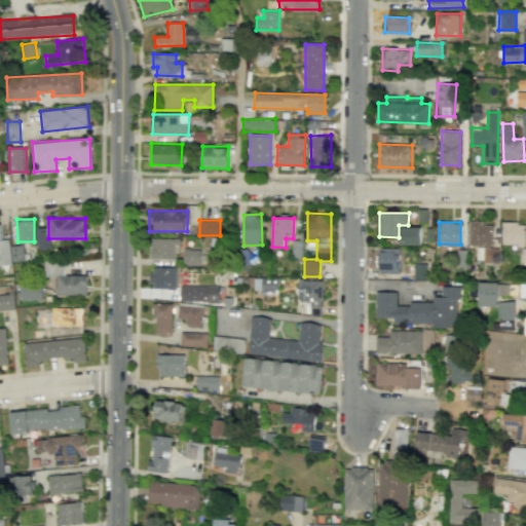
[(468,246),(484,246),(484,261),(497,262),(497,248),(491,248),(492,222),(470,222),(468,246)]
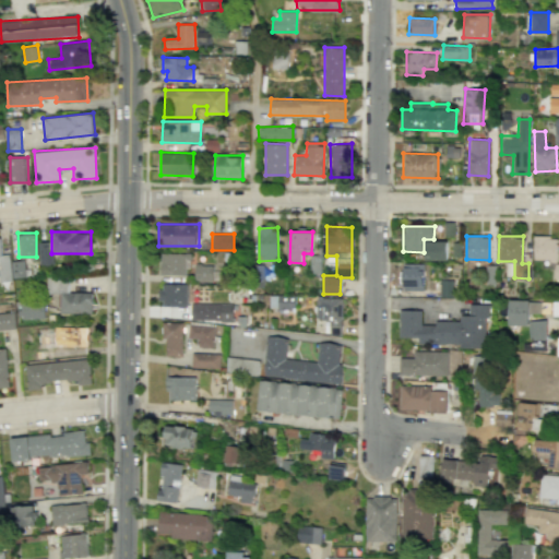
[(534,260),(557,260),(557,237),(534,236),(534,260)]
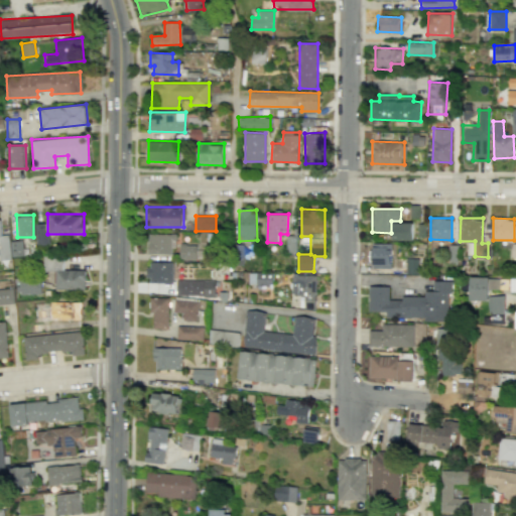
[(0,259),(10,259),(9,235),(1,235),(0,221),(0,220),(0,259)]
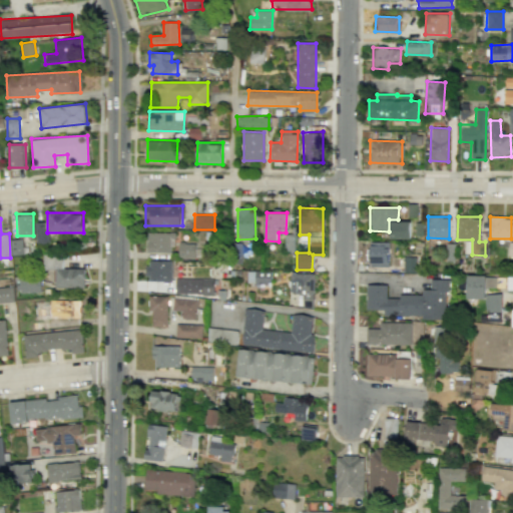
[(390,238),(410,238),(410,220),(390,220),(390,238)]
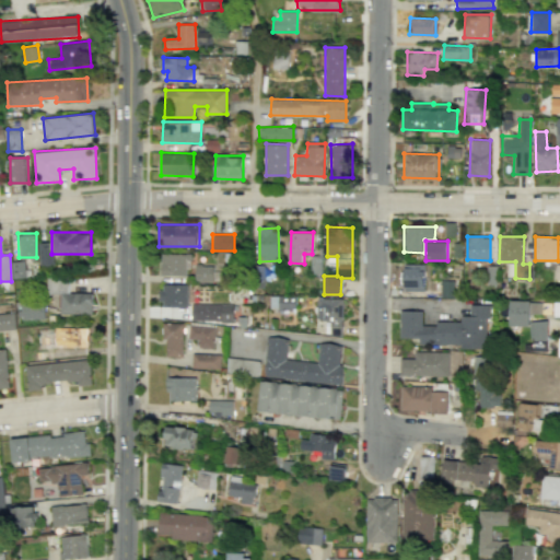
[(39,265),(51,265),(50,242),(38,243),(39,265)]
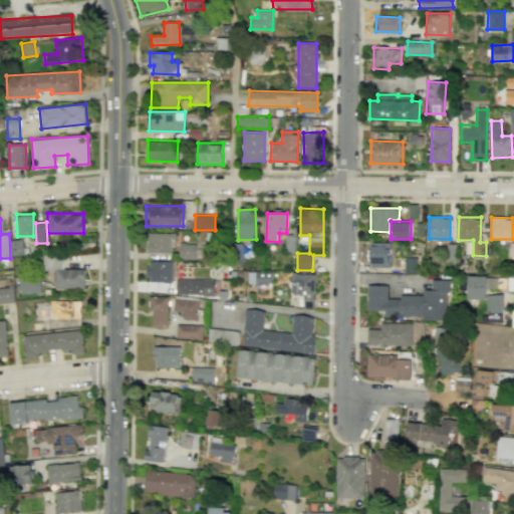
[(148,252),(174,253),(174,233),(148,232),(148,252)]
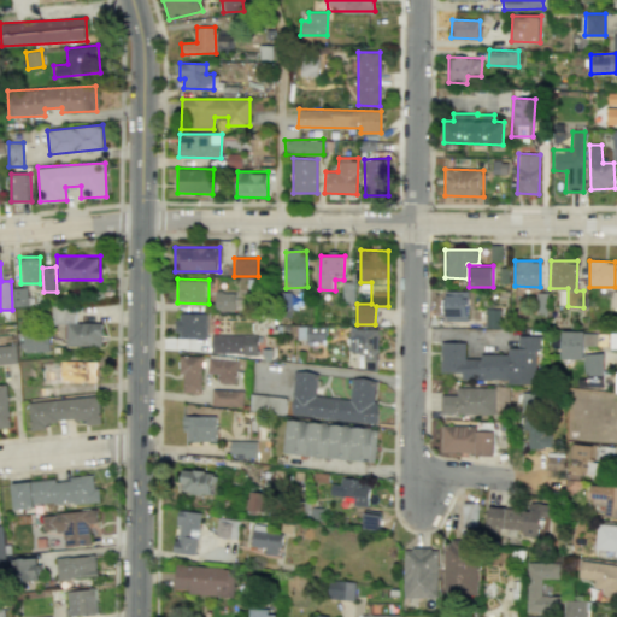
[(28,306),(27,287),(12,288),(13,306),(28,306)]
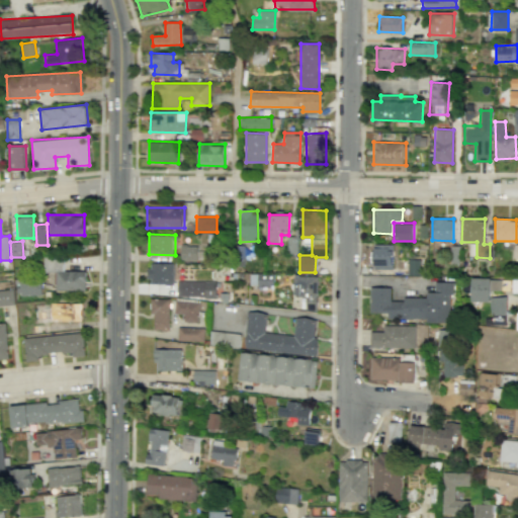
[(392,269),(393,244),(373,244),(372,269),(392,269)]
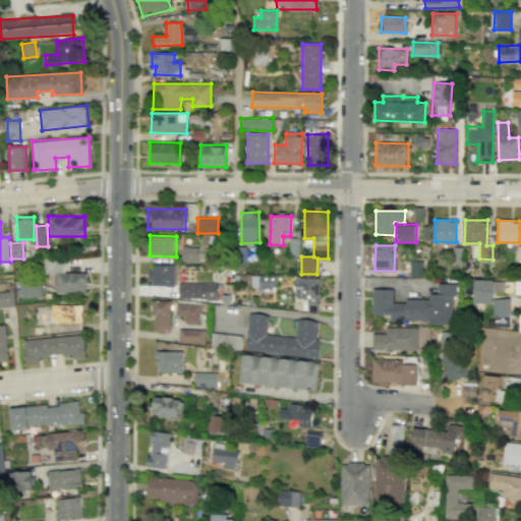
[(181,262),(198,262),(198,247),(182,246),(181,262)]
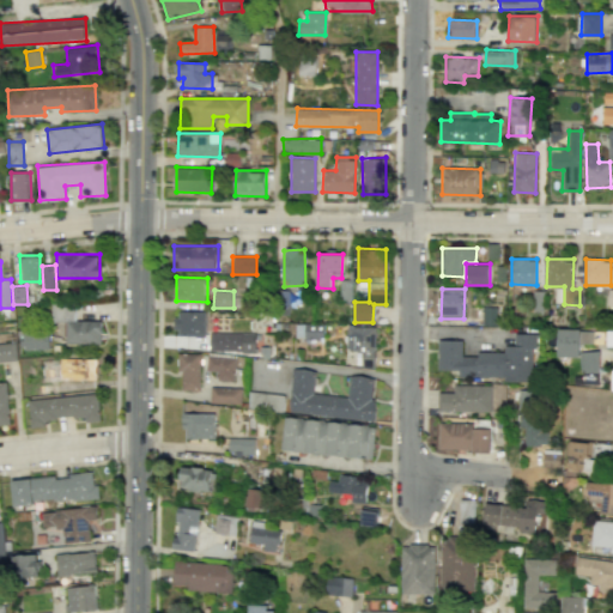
[(101,321),(74,321),(74,304),(52,304),(52,321),(67,322),(66,343),(101,344),(101,321)]
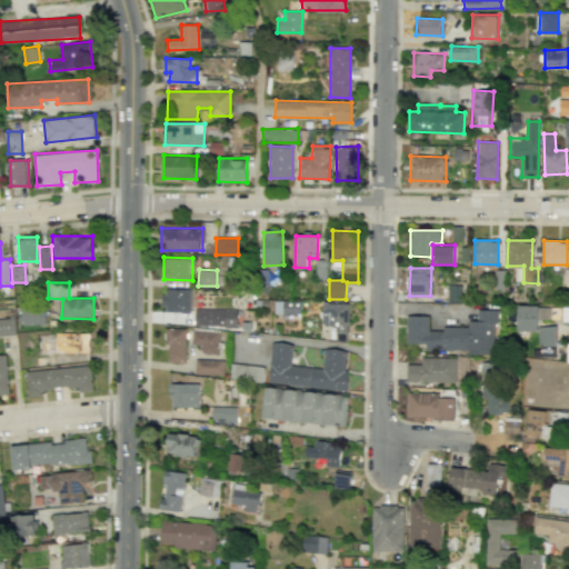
[(191,289),(163,289),(163,311),(190,312),(191,289)]
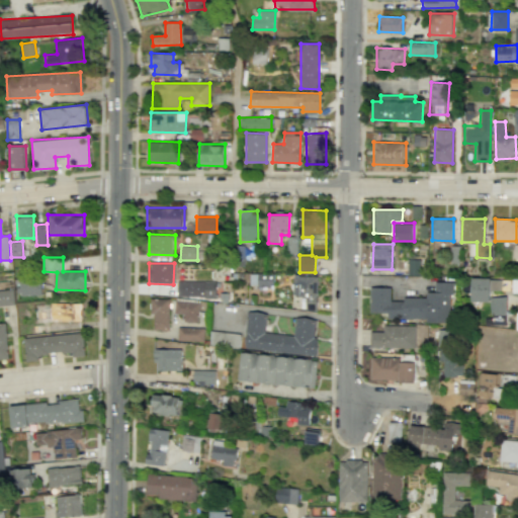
[(273,286),(273,273),(250,274),(250,287),(273,286)]
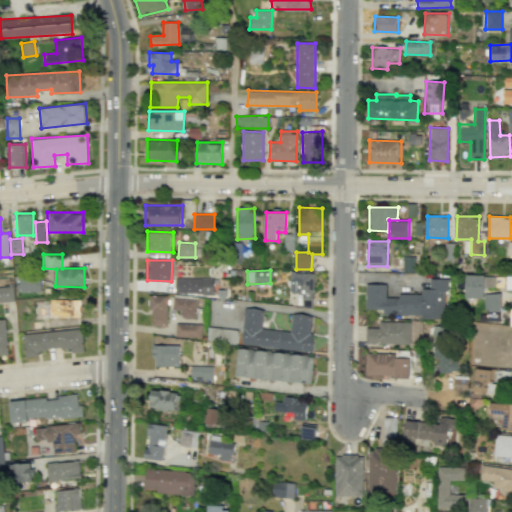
[(313,306),(314,273),(290,272),(289,292),(298,292),(298,306),(313,306)]
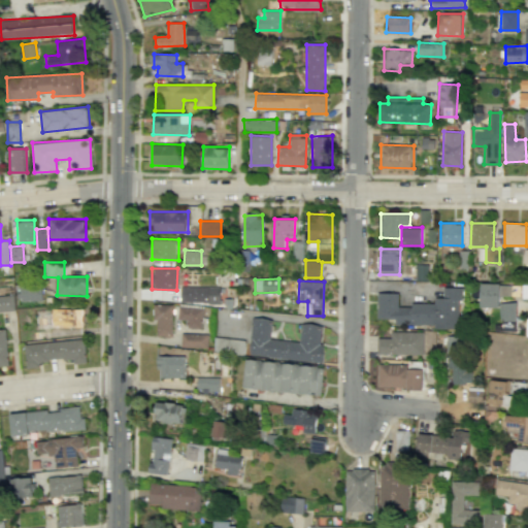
[(516,302),(500,302),(499,294),(510,294),(510,284),(480,284),(481,307),(499,307),(499,321),(516,320),(516,302)]
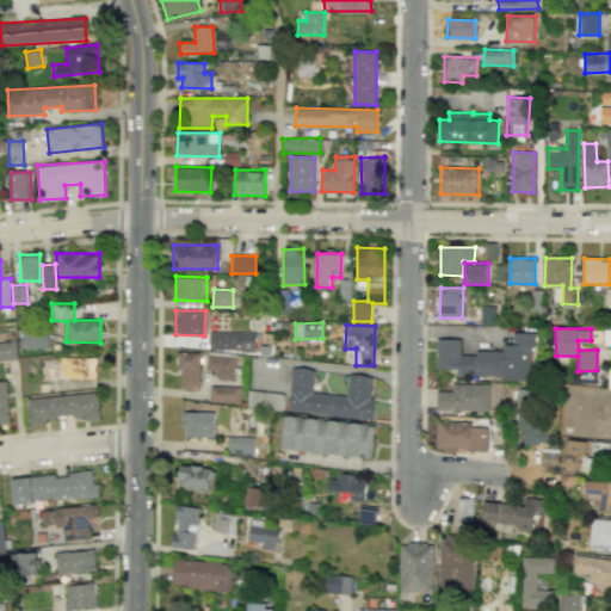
[(49,347),(48,329),(24,331),(24,349),(49,347)]
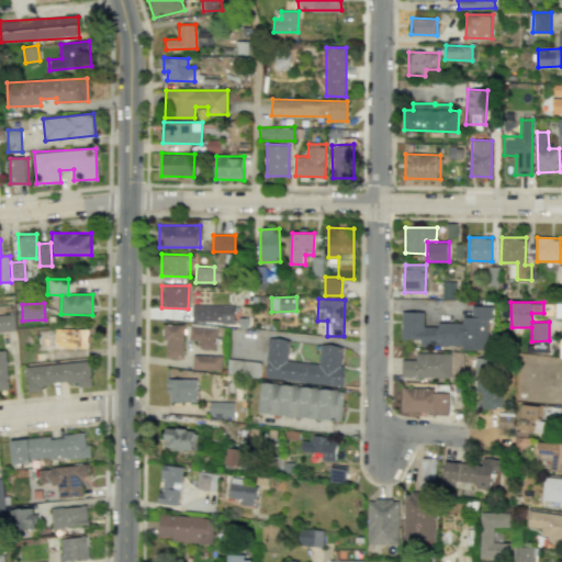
[(192,323),(234,323),(234,305),(192,304),(192,323)]
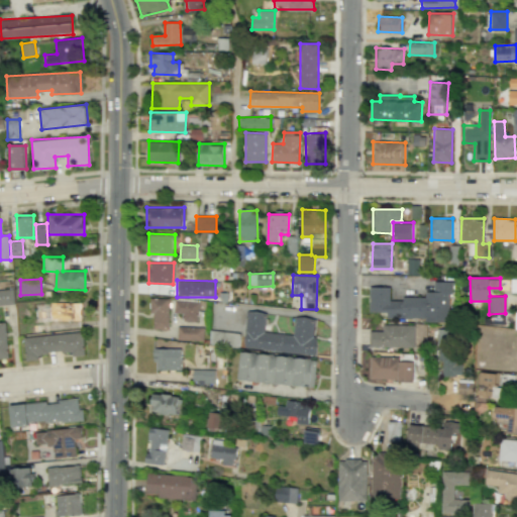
[(369,287),(369,312),(387,312),(387,317),(425,317),(425,322),(450,322),(450,281),(433,281),(433,292),(425,292),(425,296),(401,296),(401,300),(390,300),(390,287),(369,287)]
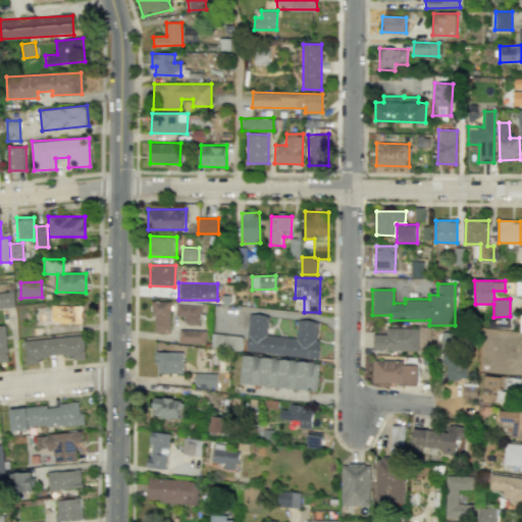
[(0,292),(0,307),(13,307),(12,292),(0,292)]
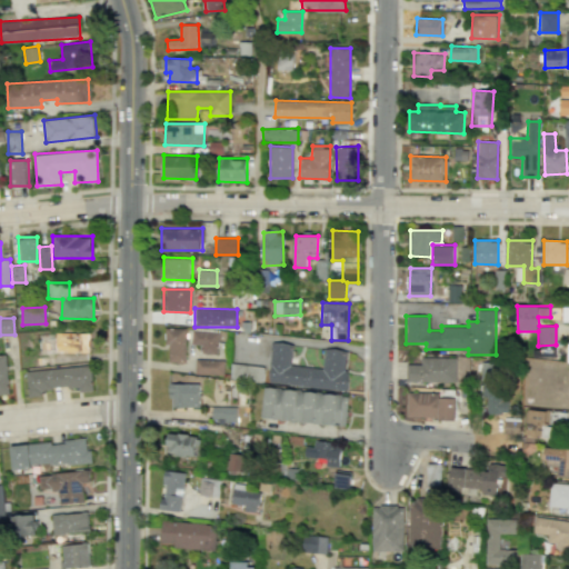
[(167,362),(185,362),(186,328),(167,328),(167,362)]
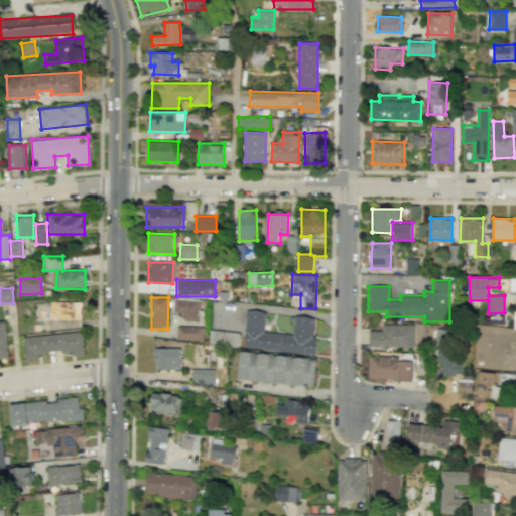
[(181,312),(181,320),(197,320),(198,300),(174,299),(173,312),(181,312)]
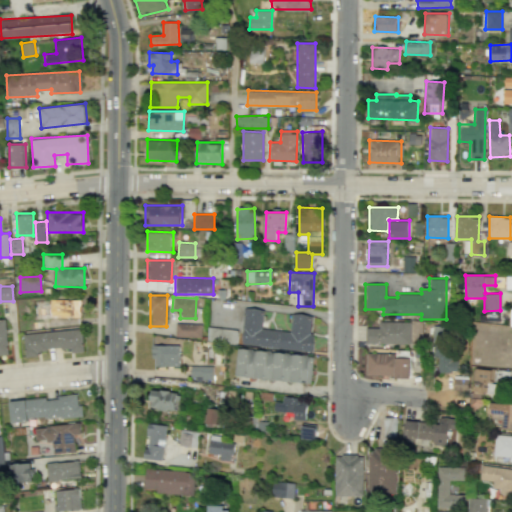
[(51,317),(81,317),(81,300),(51,299),(51,317)]
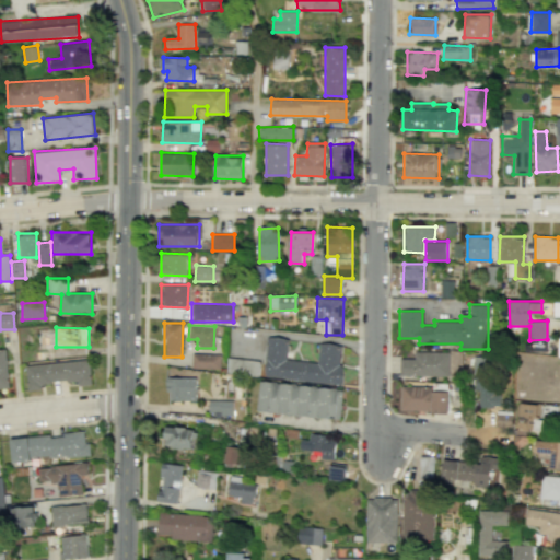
[(264,377),(339,384),(343,345),(319,342),(317,362),(286,359),(288,338),(268,336),(264,377)]
